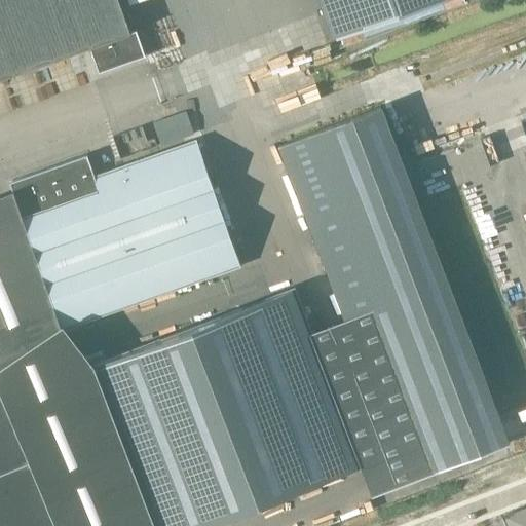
[(117,0),(0,0),(0,78),(88,47),(98,72),(144,57),(135,31),(128,33),(117,0)]
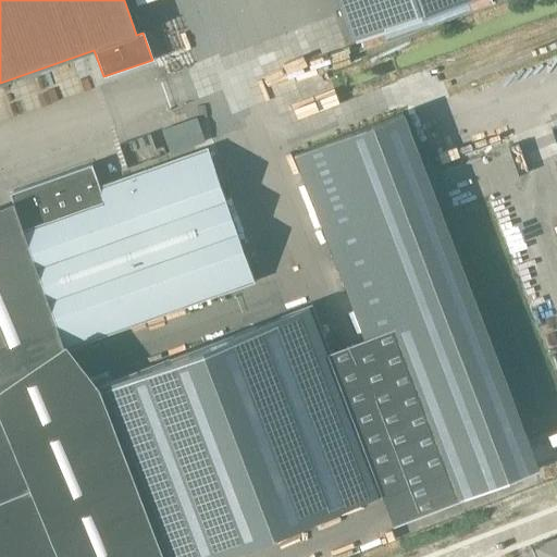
[(338,0),(353,38),(461,0),(338,0)]
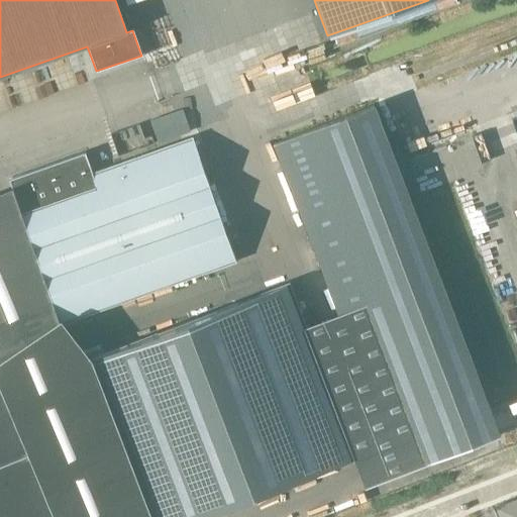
[(144,516),(201,516),(353,459),(365,488),(500,436),(373,105),(273,143),(338,315),(304,326),(287,284),(86,359),(144,516)]
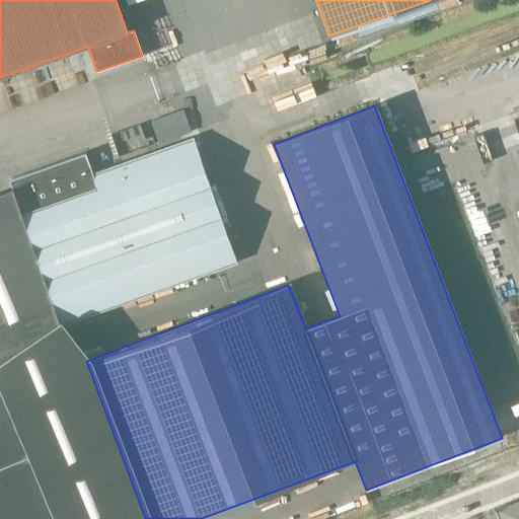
[(179,110),(151,121),(159,143),(188,133),(191,132),(182,109),(179,110)]
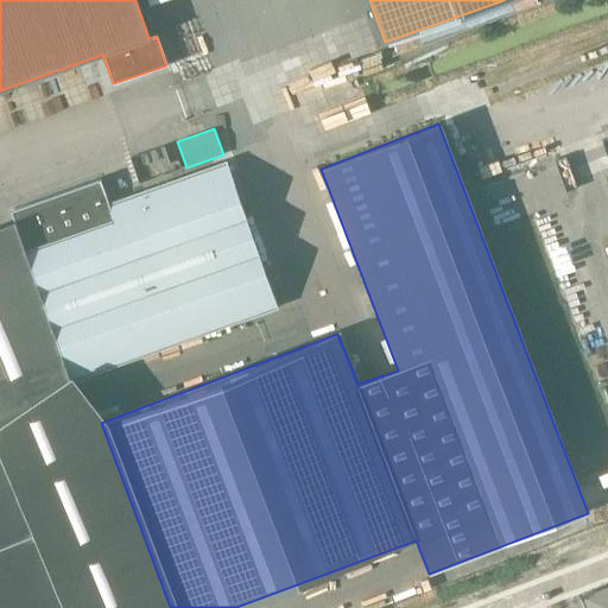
[(0,430),(70,381),(240,323),(278,310),(228,166),(226,162),(221,163),(219,164),(211,166),(127,195),(108,202),(106,202),(112,221),(25,251),(13,221),(0,227),(0,430)]
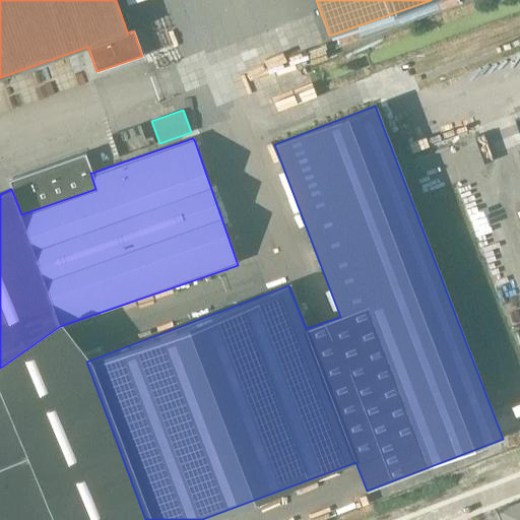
[(50,505),(56,519),(145,519),(86,362),(60,326),(0,368),(0,385),(21,439),(41,432),(67,498),(50,505)]
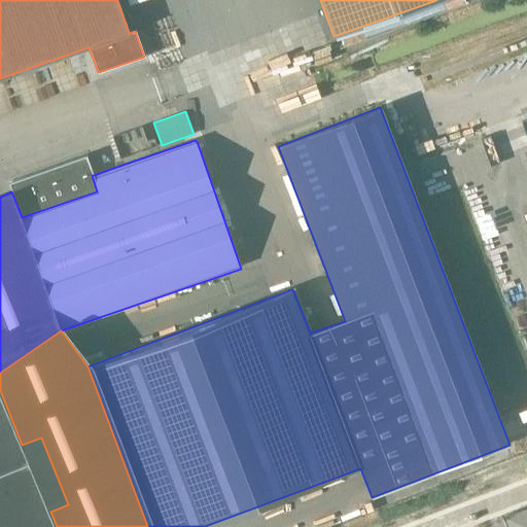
[(0,526),(56,526),(29,462),(22,445),(0,390),(0,526)]
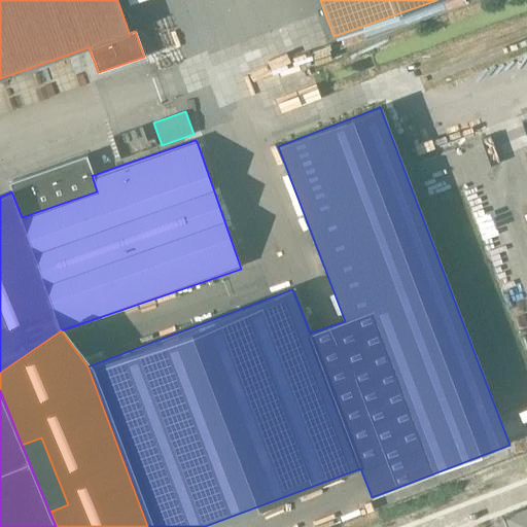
[(526,526),(526,517),(518,521),(520,526),(526,526)]
